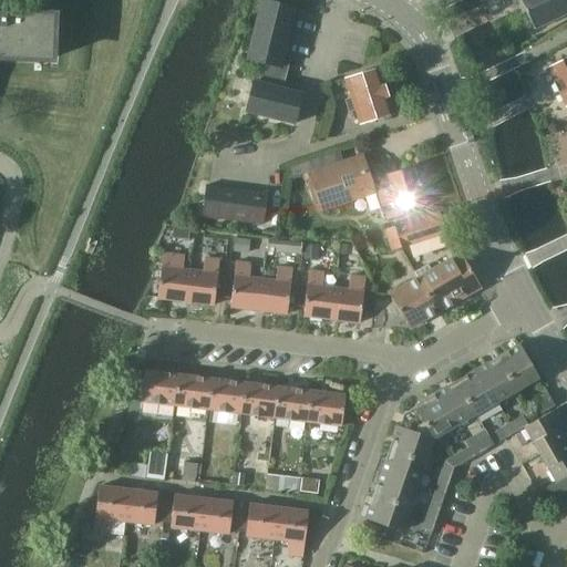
[(566,0),(518,0),(533,30),(566,13),(566,0)]
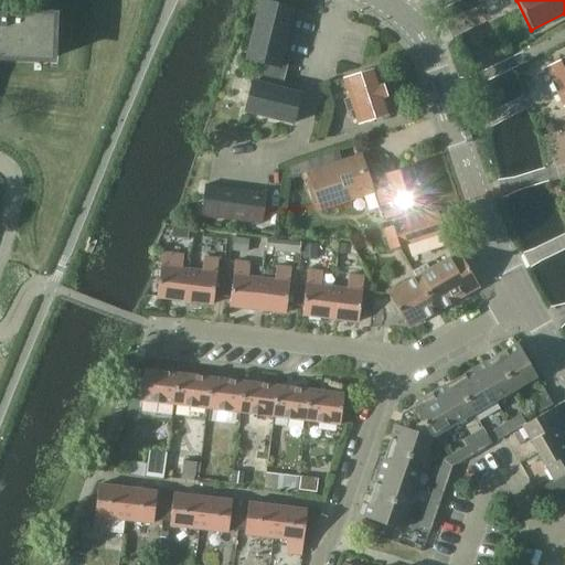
[(257,64),(252,84),(276,89),(276,88),(280,68),(281,68),(296,9),(260,1),(246,62),(257,64)]
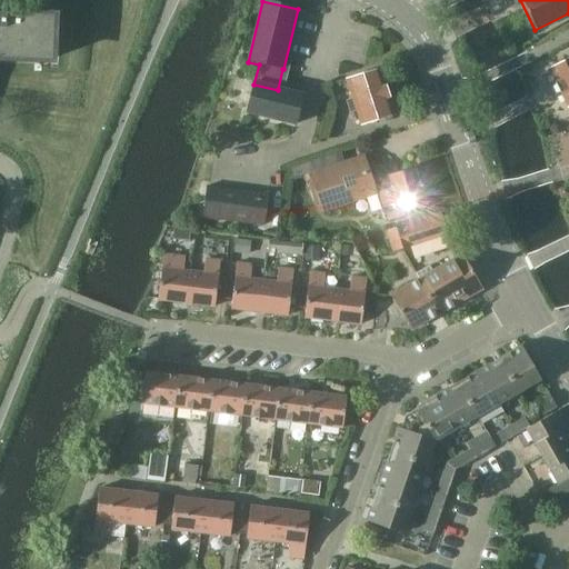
[(57,15),(0,11),(0,60),(47,62),(47,60),(53,60),(55,40),(56,40),(57,15)]
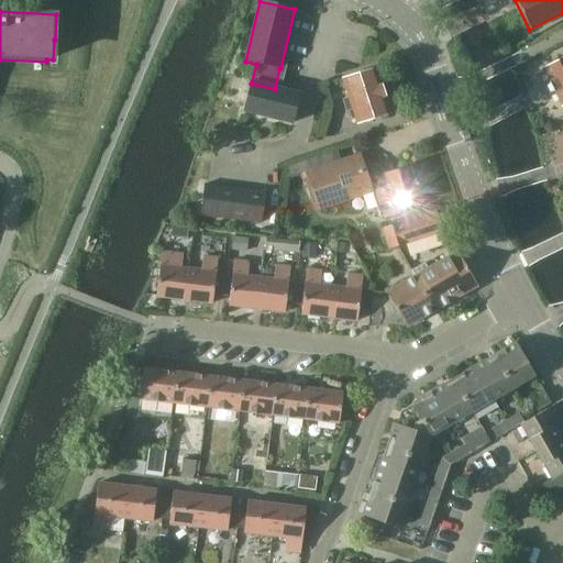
[(562,59),(543,69),(562,106),(562,105),(562,59)]
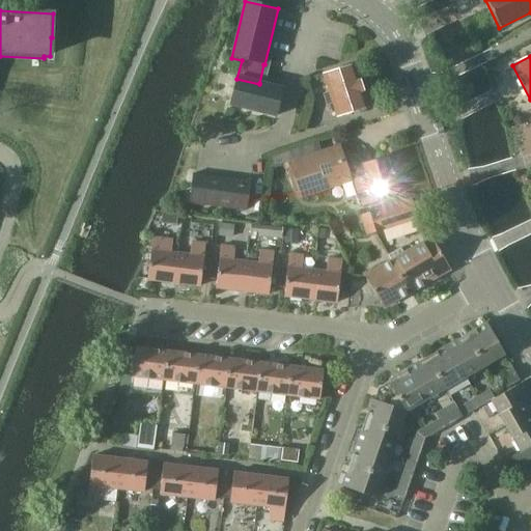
[(360,81),(359,81),(354,65),(324,75),(318,77),(322,86),(327,85),(329,92),(324,94),(327,105),(333,104),(337,116),(367,107),(362,90),(363,90),(360,81)]
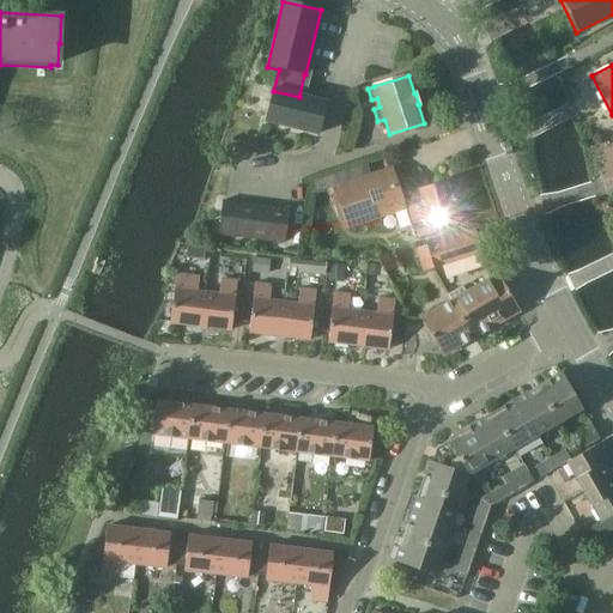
[(328,102),(299,96),(299,97),(273,91),(266,122),(320,135),(328,102)]
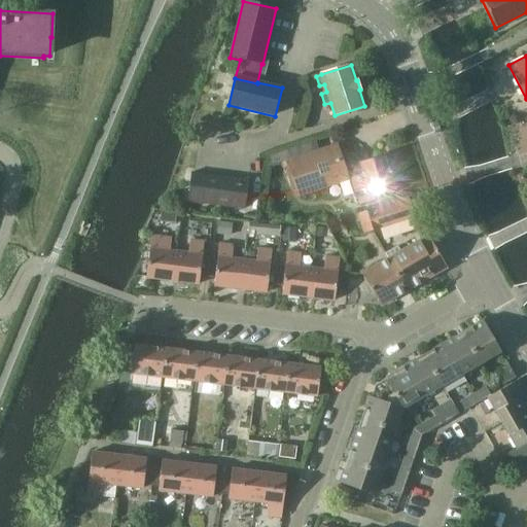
[(372,197),(393,189),(382,156),(344,169),(337,145),(281,164),(283,168),(287,166),(296,197),(348,180),(352,192),(350,192),(352,198),(353,198),(355,204),(373,199),(372,197)]
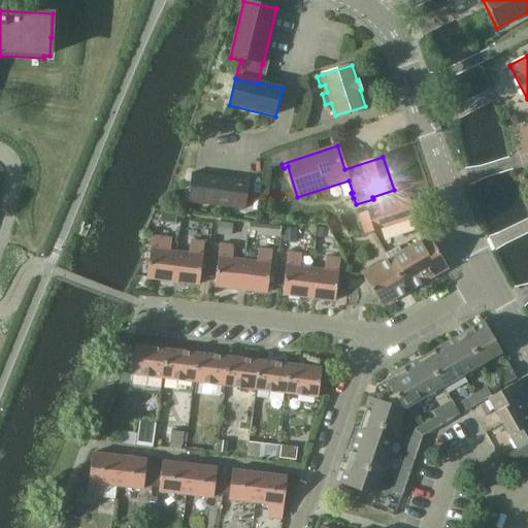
[(527,177),(525,172),(517,176),(521,185),(527,182),(527,177)]
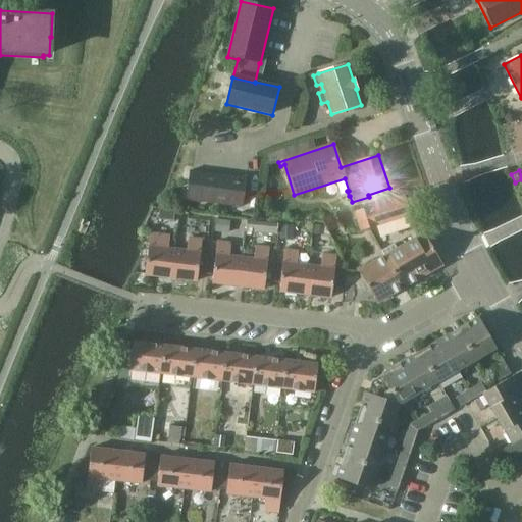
[(246,179),(217,175),(189,172),(186,200),(243,207),(246,179)]
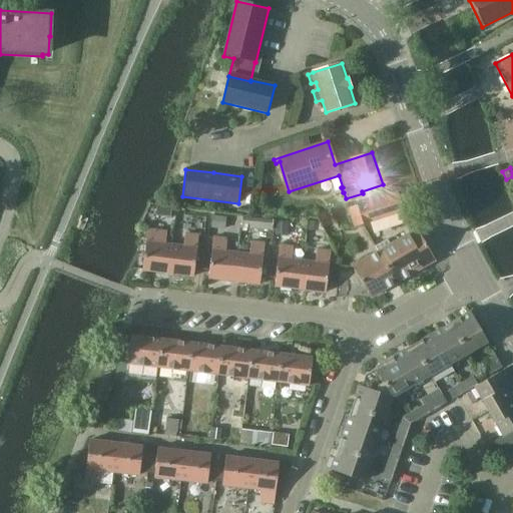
[(395,194),(372,201),(348,209),(354,227),(401,212),(395,194)]
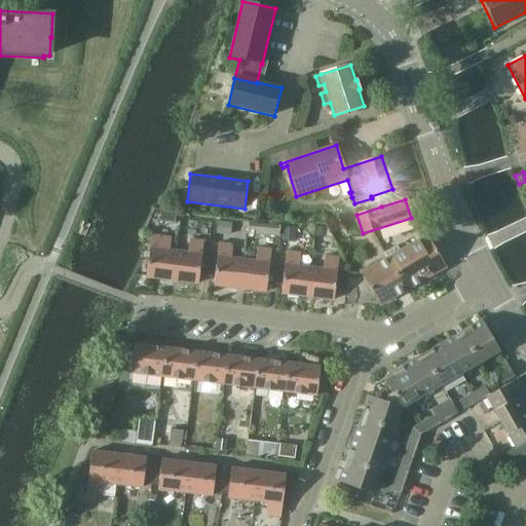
[(161,211),(160,220),(175,222),(176,213),(161,211)]
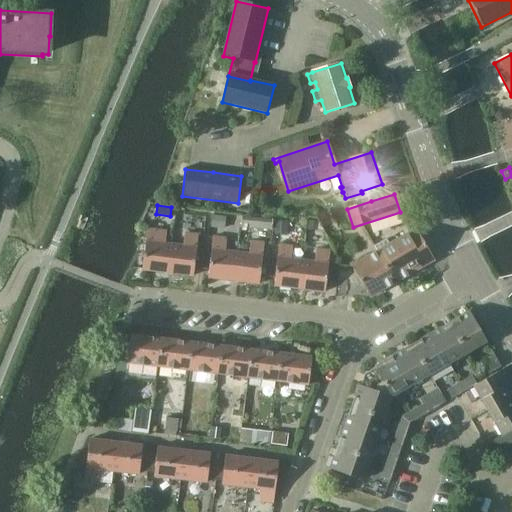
[(212,215),(211,228),(225,229),(226,217),(212,215)]
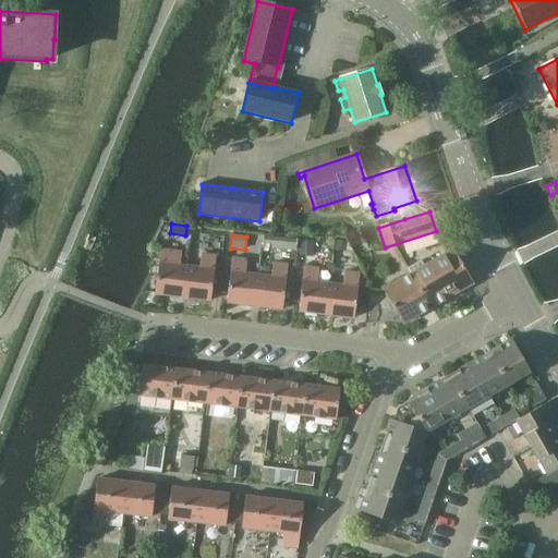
[(263,237),(263,249),(295,251),(296,239),(263,237)]
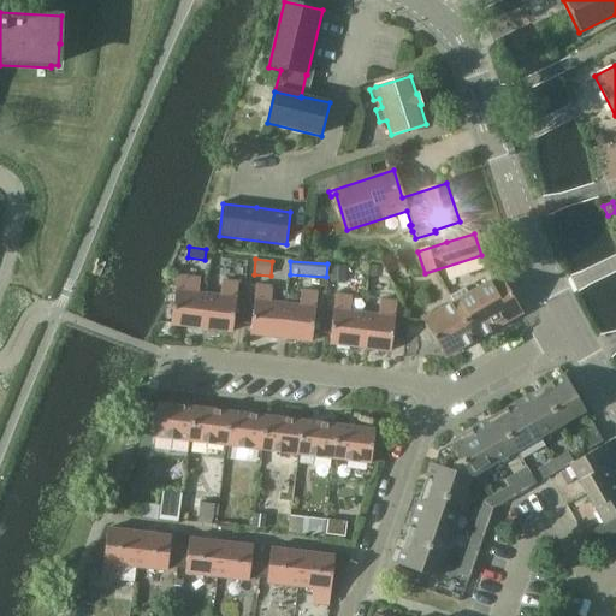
[(331,265),(330,280),(345,282),(347,266),(331,265)]
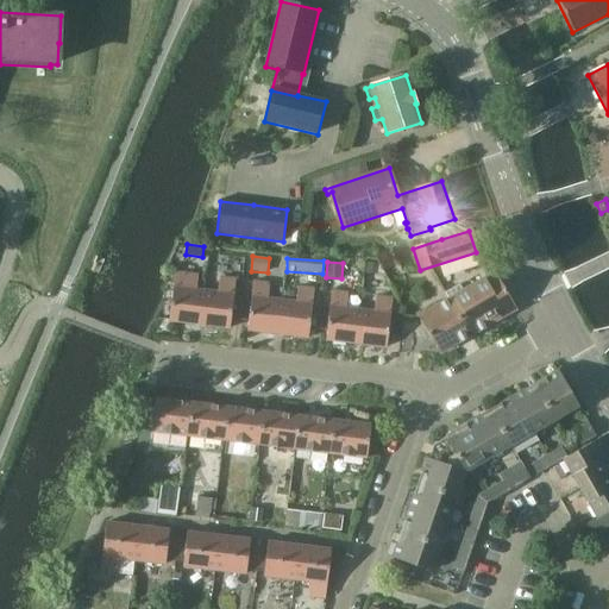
[(366,263),(365,272),(378,274),(378,264),(366,263)]
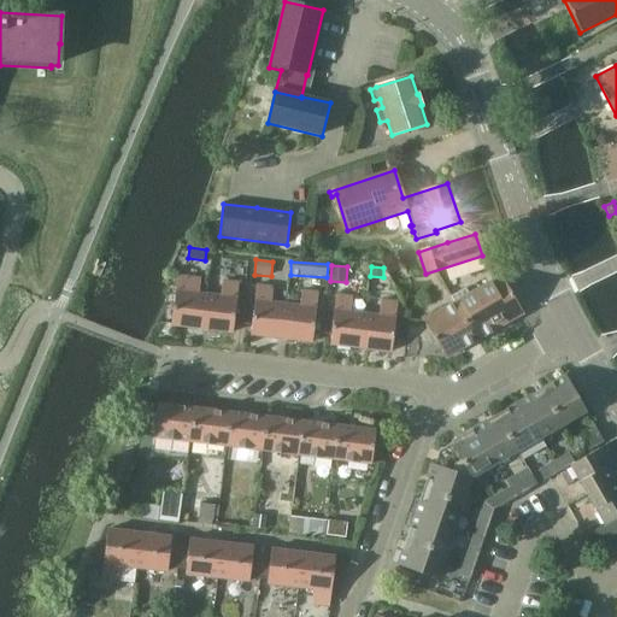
[(203,328),(206,295),(192,293),(193,280),(178,277),(172,324),(203,328)]
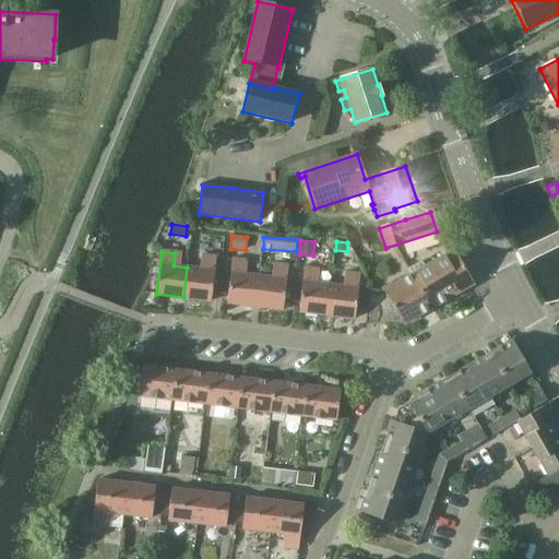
[(474,285),(454,251),(412,276),(431,309),(439,305),(474,285)]
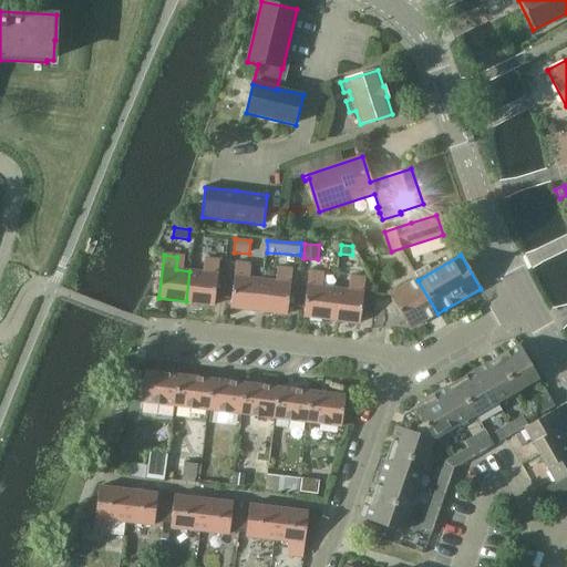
[(204,272),(189,271),(186,301),(214,305),(218,261),(206,260),(204,272)]
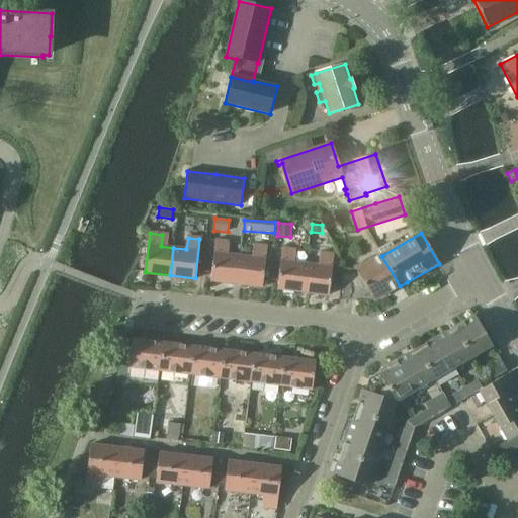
[(237,283),(240,256),(227,254),(228,242),(217,241),(211,280),(237,283)]
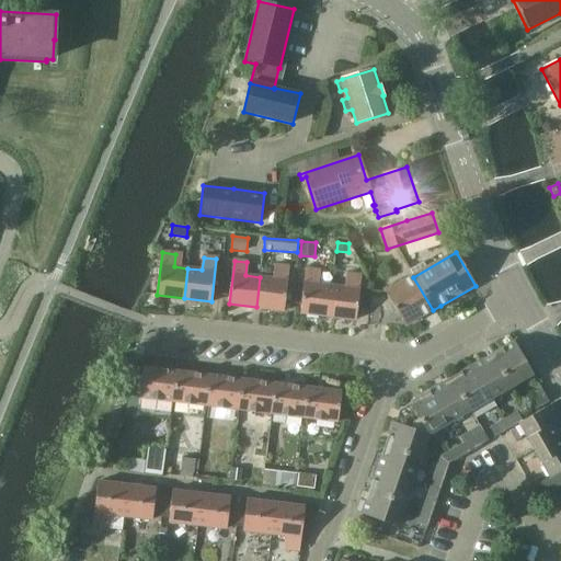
[(274,278),(260,277),(256,307),(284,310),(288,267),(275,265),(274,278)]
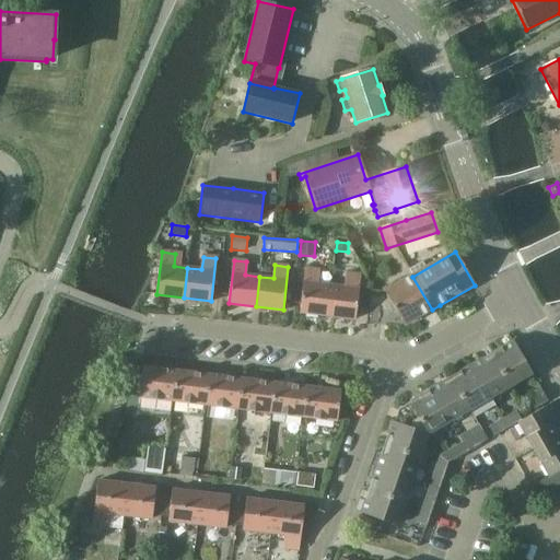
[(328,315),(331,286),(316,283),(318,270),(306,269),(301,312),(328,315)]
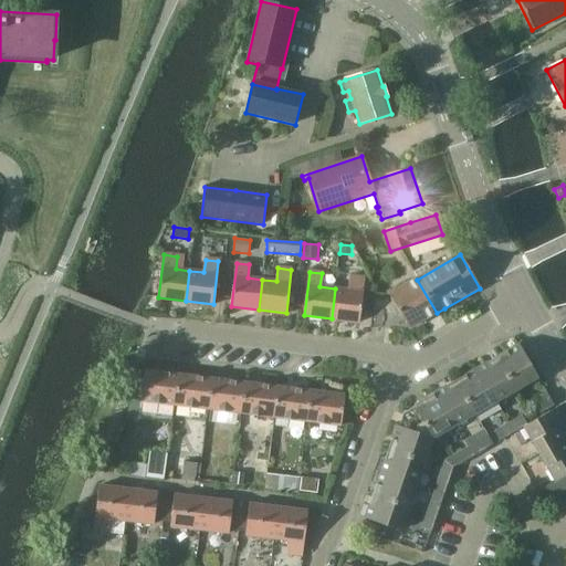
[(349,290),(335,289),(332,318),(358,322),(364,279),(350,276),(349,290)]
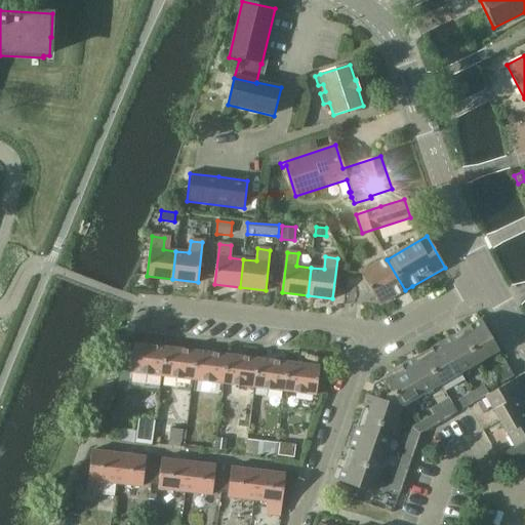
[(388,300),(405,290),(387,259),(361,274),(379,305),(388,300)]
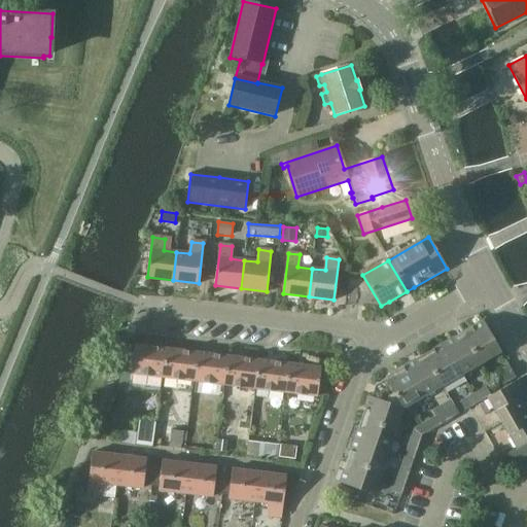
[(483,321),(462,332),(480,364),(500,352),(483,321)]
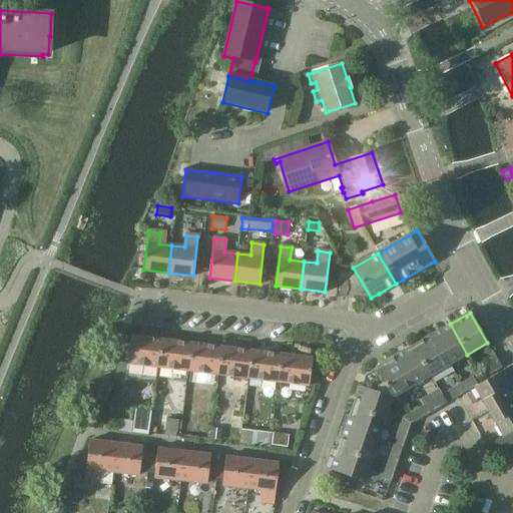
[(467,355),(450,324),(430,336),(448,366),(467,355)]
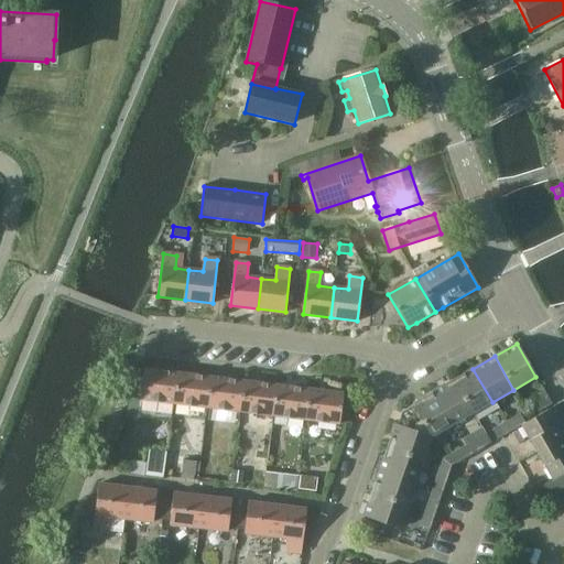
[(492,402),(473,369),(453,380),(473,413),(476,419),(485,414),(481,408),(492,402)]
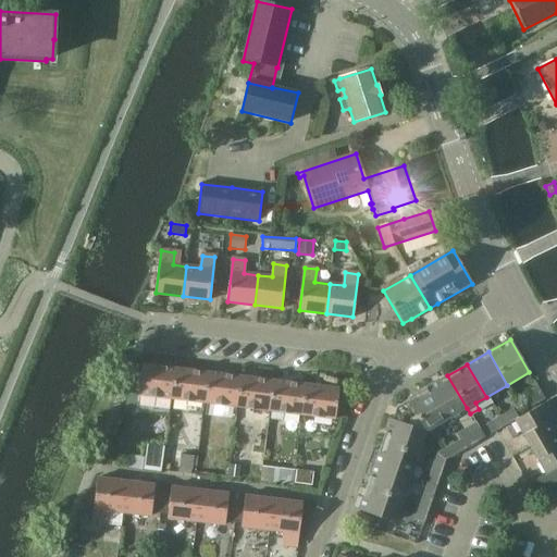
[(172,398),(175,370),(143,366),(139,394),(172,398)]
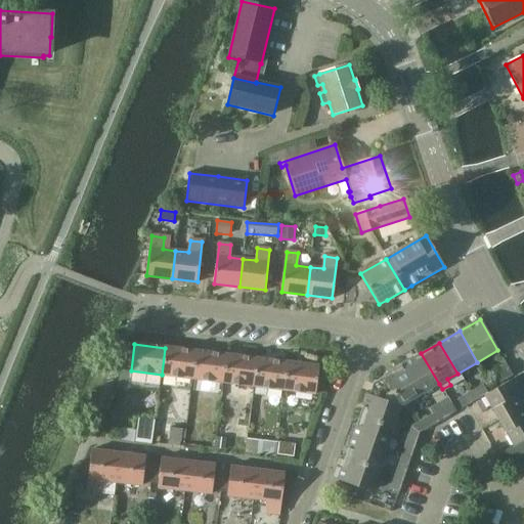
[(191,379),(195,351),(165,348),(162,375),(191,379)]
